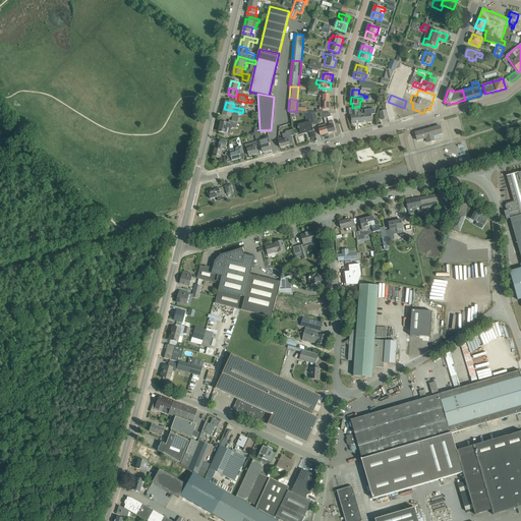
[(350,116),(351,115),(357,115),(357,113),(358,113),(358,110),(357,110),(357,107),(352,108),(351,108),(349,109),(350,116)]
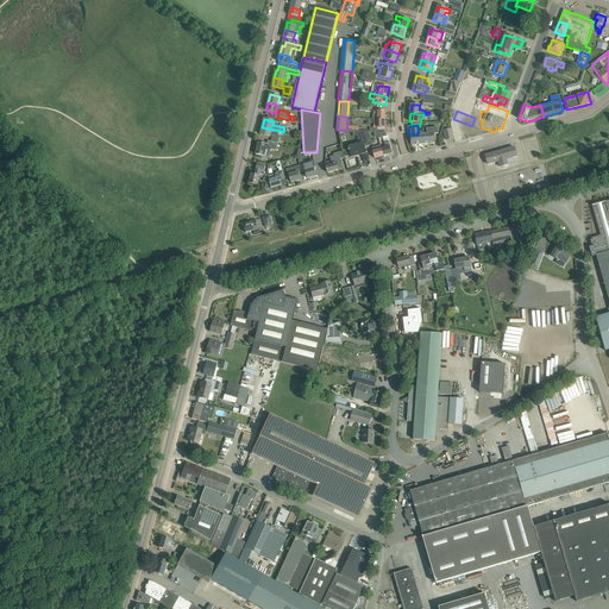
[(280,131),(262,127),(261,135),(270,137),(272,137),(271,142),(278,144),(278,143),(280,144),(281,138),(280,138),(280,136),(278,136),(280,131)]
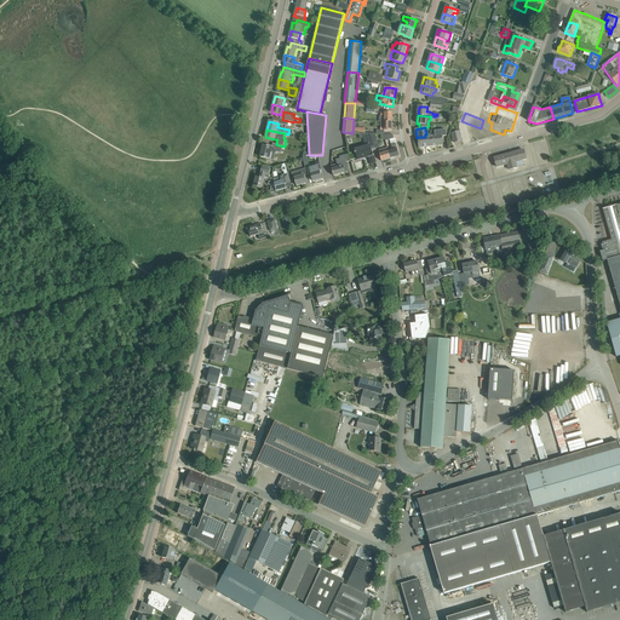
[(435,136),(430,136),(431,147),(443,145),(442,137),(447,136),(446,130),(435,131),(435,136)]
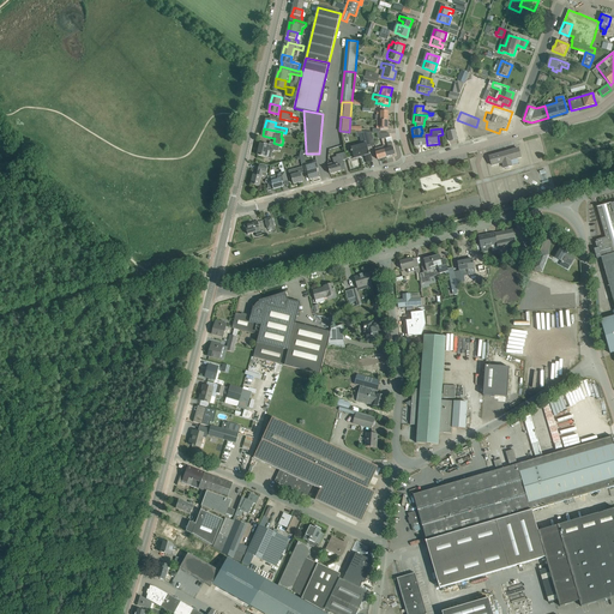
[(457,139),(455,130),(447,132),(450,142),(457,139)]
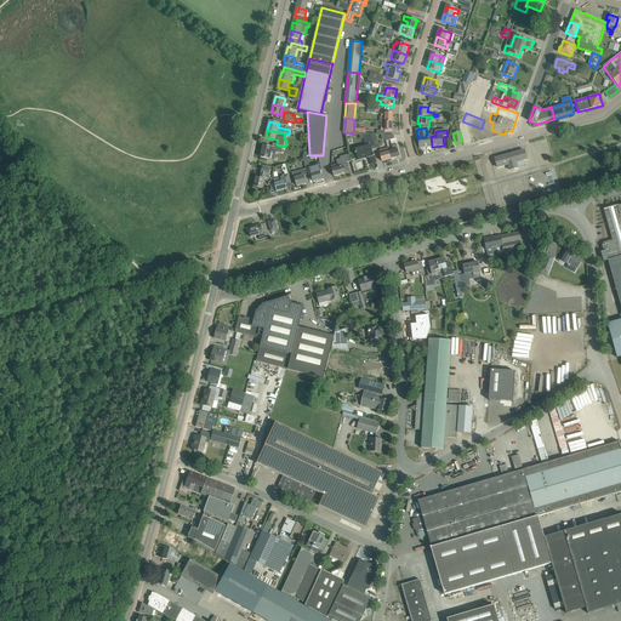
[(374,143),(371,134),(363,134),(366,147),(355,149),(359,160),(370,158),(371,165),(377,163),(375,155),(374,155),(370,146),(370,143),(374,143)]
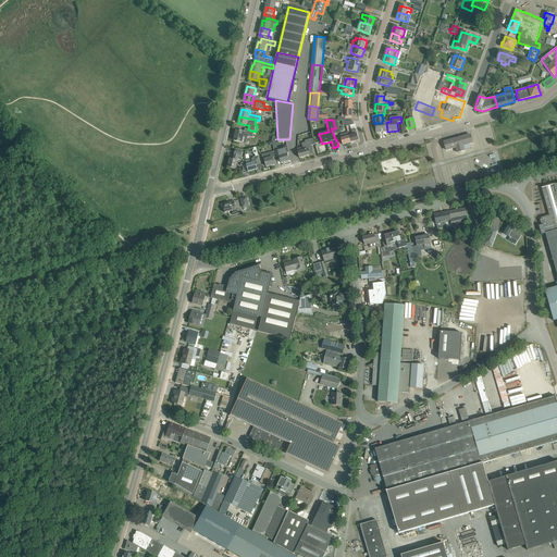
[(375,123),(376,133),(387,132),(386,122),(383,122),(383,121),(382,121),(382,123),(375,123)]
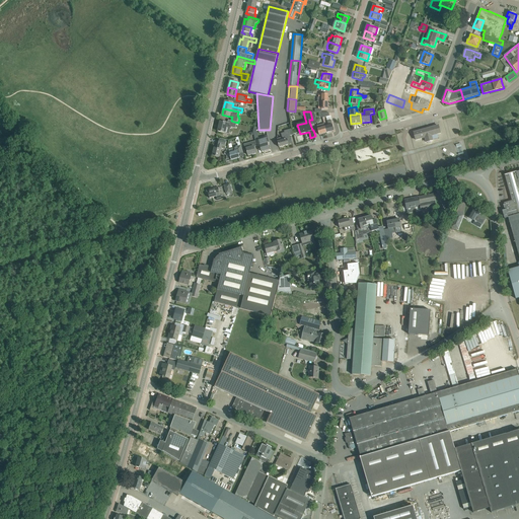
[(235,129),(237,123),(231,121),(230,124),(228,124),(228,123),(220,122),(218,132),(225,133),(227,128),(231,129),(231,128),(235,129)]
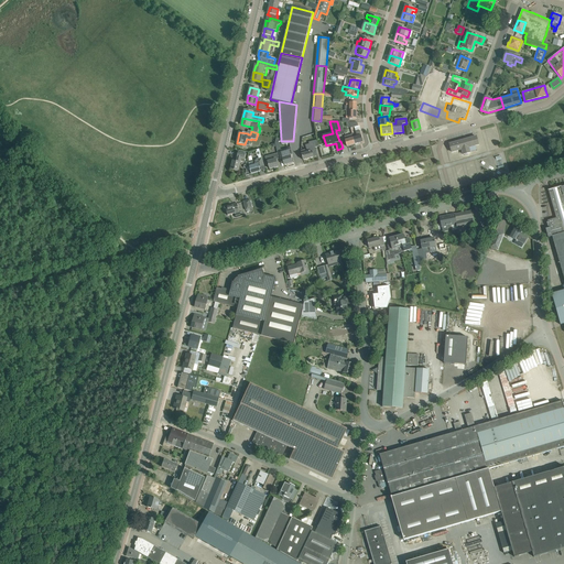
[(357,136),(353,137),(355,144),(362,142),(361,136),(359,131),(356,132),(357,136)]
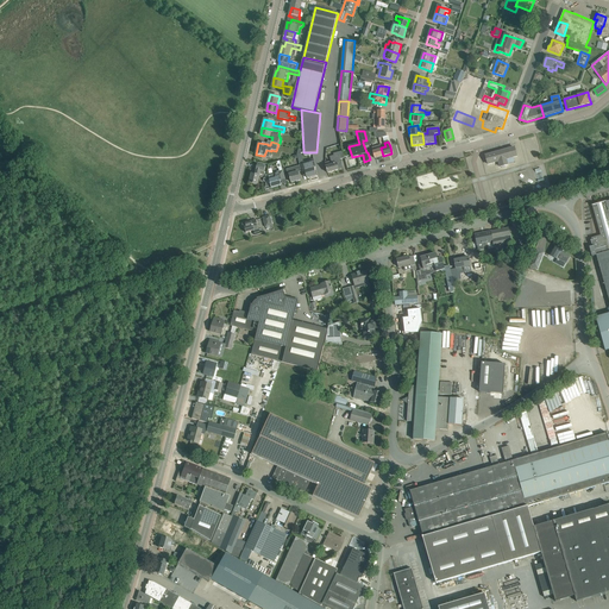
[(375,158),(383,156),(381,148),(380,144),(375,145),(376,146),(372,148),(374,151),(372,151),(375,158)]
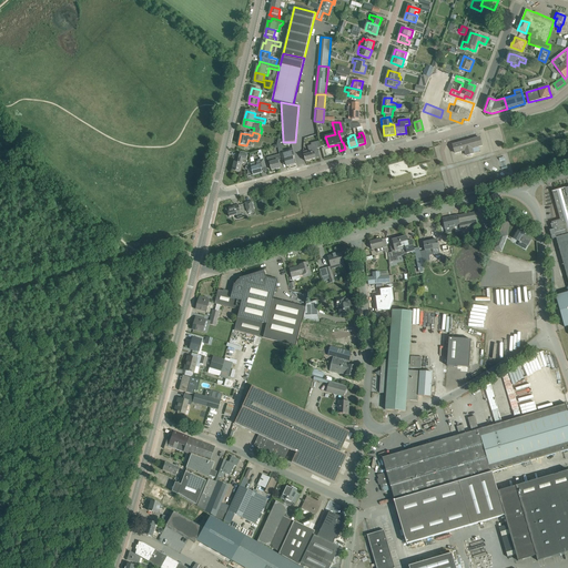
[(479,138),(453,145),(455,153),(465,151),(466,155),(474,153),(473,149),(482,145),(479,138)]
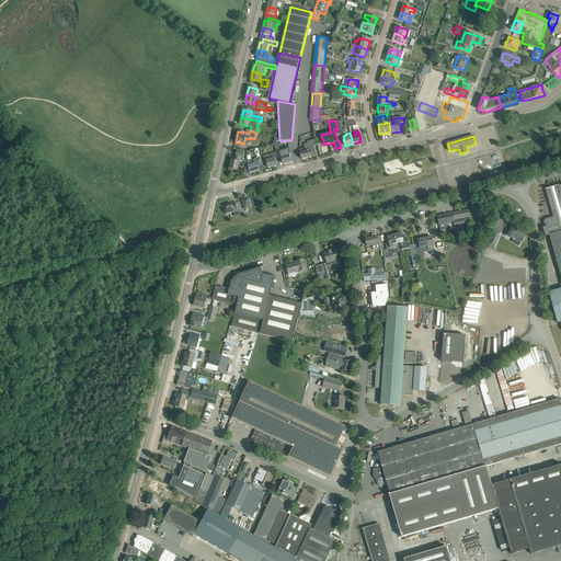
[(299,150),(300,153),(301,159),(312,157),(312,156),(316,156),(313,147),(317,146),(316,139),(307,141),(308,144),(304,145),(305,149),(299,150)]
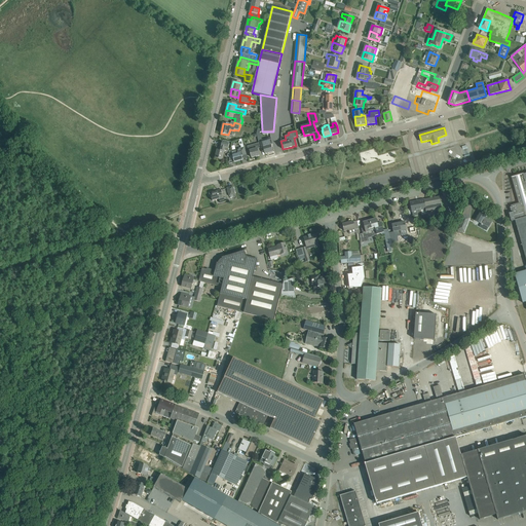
[(265,141),(259,143),(260,148),(263,147),(265,154),(273,152),(271,145),(273,145),(271,138),(265,139),(265,141)]
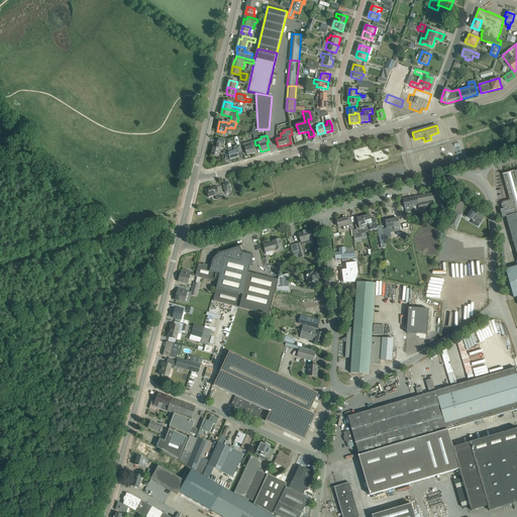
[(229,149),(228,150),(229,156),(229,157),(230,157),(231,160),(238,158),(237,153),(242,152),(240,144),(237,136),(234,136),(235,139),(234,139),(235,143),(236,143),(237,145),(233,146),(233,149),(232,149),(231,149),(229,149)]
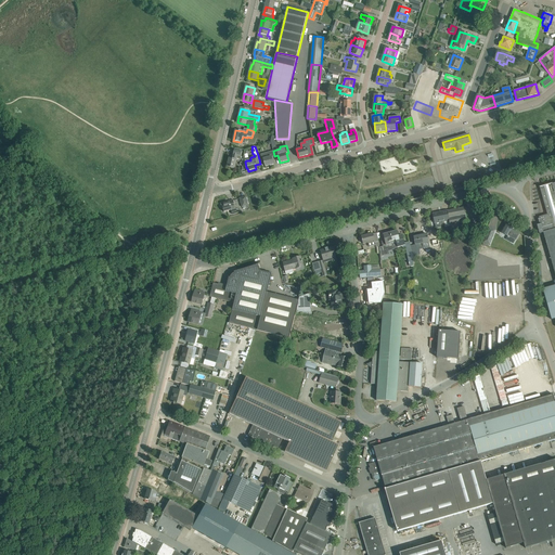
[(235,149),(235,150),(233,159),(230,158),(228,167),(234,168),(237,156),(241,156),(242,155),(244,156),(244,151),(235,149)]
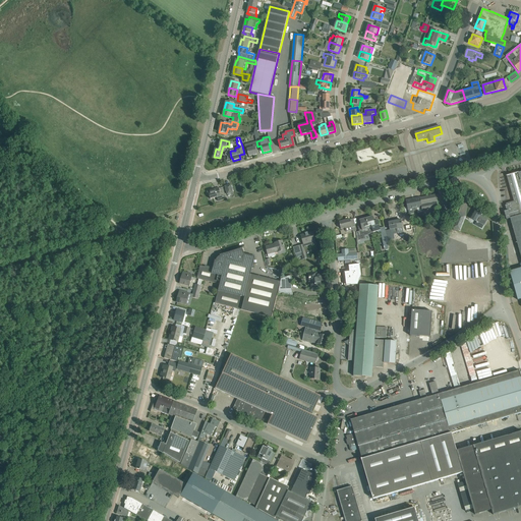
[(257,147),(256,141),(250,143),(245,146),(246,151),(247,150),(249,156),(256,154),(255,148),(257,147)]
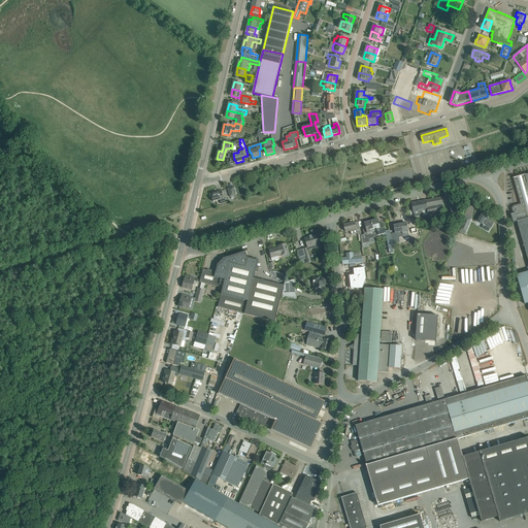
[(527,173),(514,178),(521,204),(513,206),(514,208),(512,208),(513,212),(515,211),(515,213),(512,215),(514,223),(516,222),(517,227),(518,226),(527,261),(527,271),(517,275),(525,304),(527,303),(527,173)]
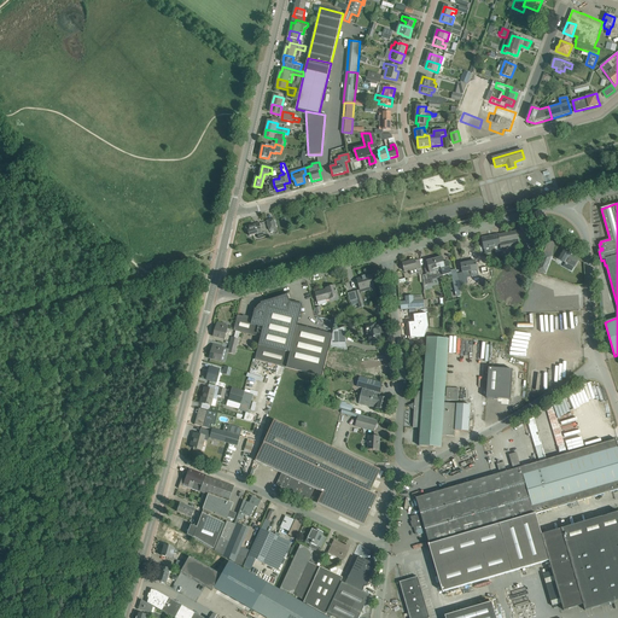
[(277,229),(275,225),(274,219),(267,221),(269,231),(277,229)]
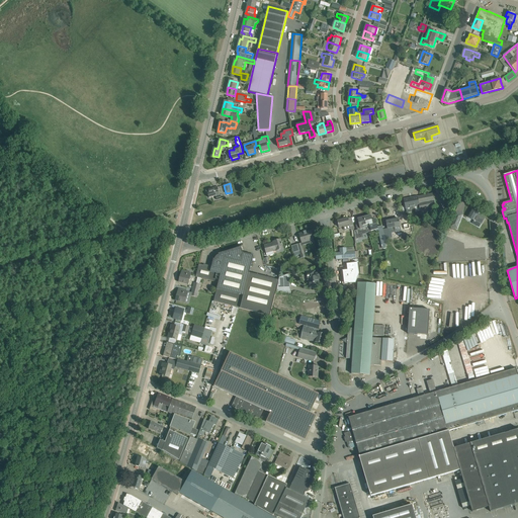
[(221,195),(220,193),(218,187),(211,188),(206,190),(207,194),(208,194),(209,198),(216,196),(218,200),(222,199),(221,195)]
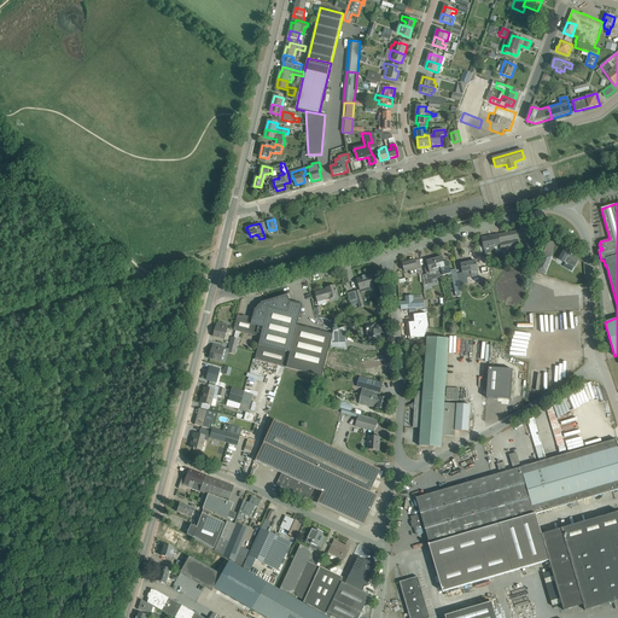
[(519,245),(518,237),(517,231),(482,238),(484,248),(489,246),(490,251),(491,251),(493,258),(496,257),(496,255),(499,255),(497,250),(519,245)]
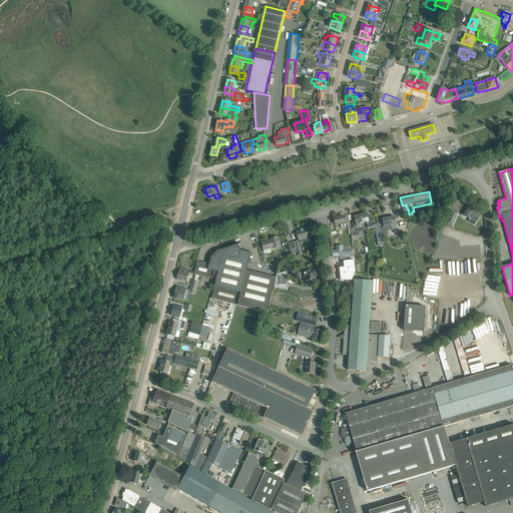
[(468,207),(465,211),(463,215),(470,218),(470,217),(477,221),(480,215),(474,211),(474,210),(468,207)]
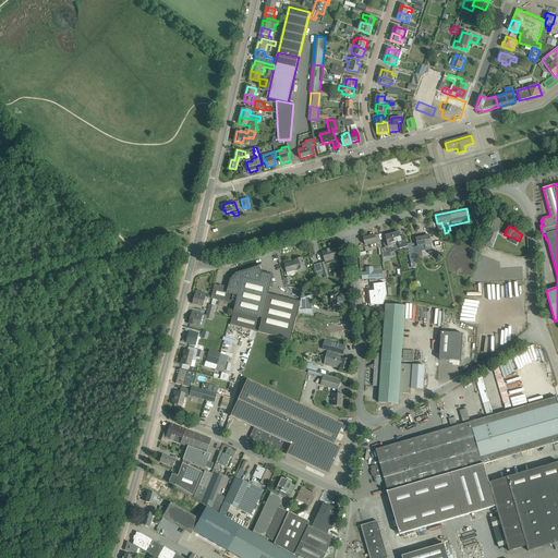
[(399,232),(392,234),(397,250),(405,247),(408,246),(407,244),(404,237),(401,238),(399,232)]
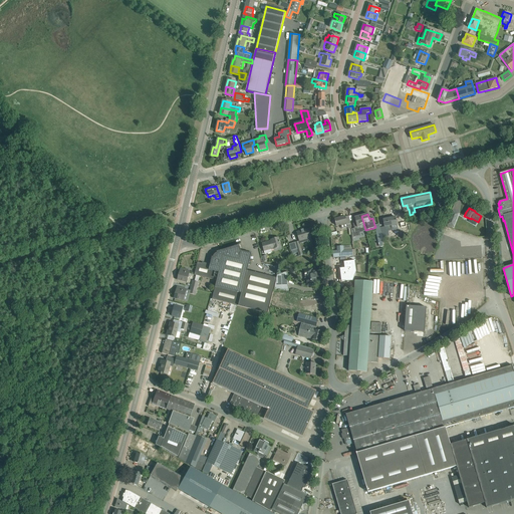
[(345,217),(334,219),(336,226),(340,225),(341,229),(348,227),(347,225),(350,224),(348,216),(345,217)]
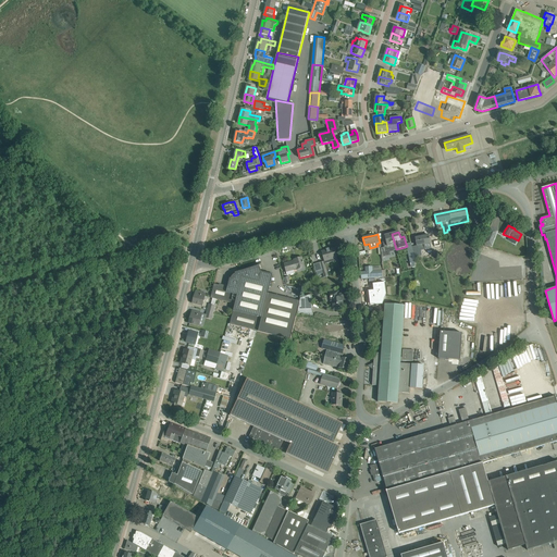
[(384,247),(381,248),(382,258),(387,257),(385,252),(396,249),(392,234),(385,236),(386,242),(383,243),(384,247)]
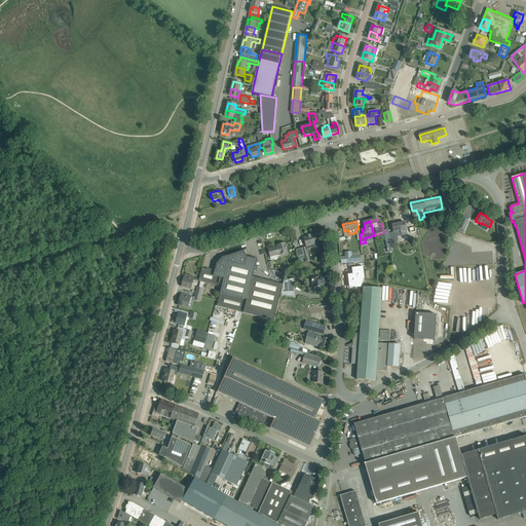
[(395,232),(389,233),(389,237),(390,241),(396,240),(395,235),(401,233),(400,231),(407,229),(405,222),(392,225),(395,232)]
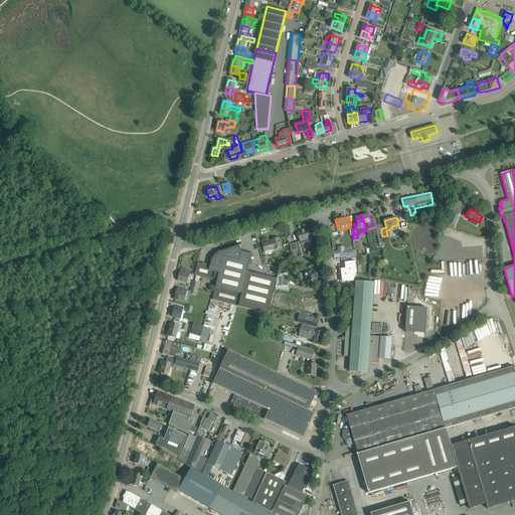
[(451,218),(449,224),(454,226),(457,220),(451,218)]
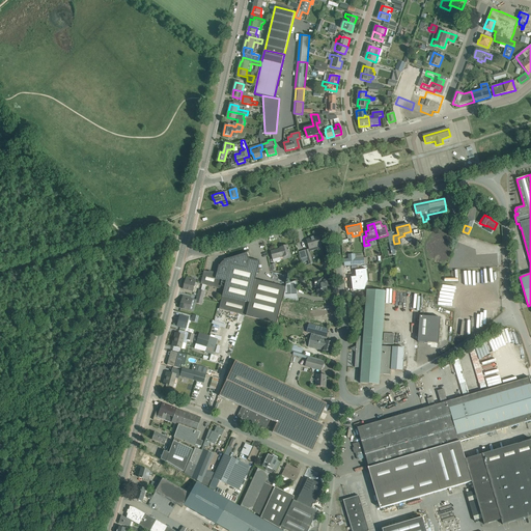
[(320,240),(320,239),(319,239),(318,236),(307,240),(309,249),(299,252),(301,259),(306,258),(309,264),(312,263),(309,252),(323,248),(319,241),(320,240)]
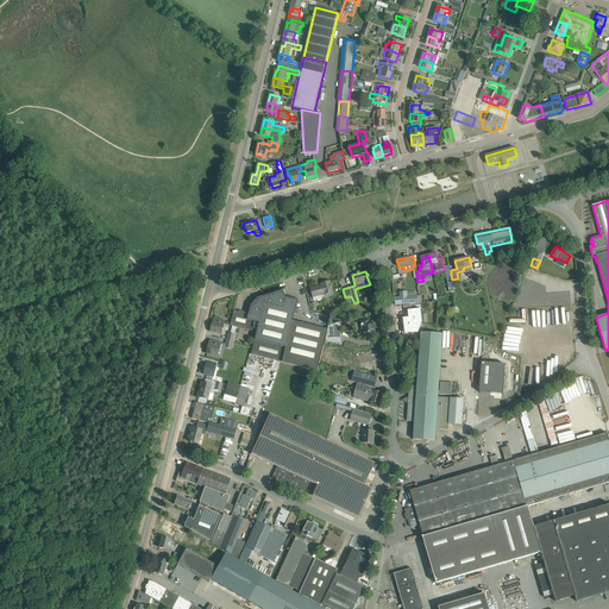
[(333,292),(332,287),(331,282),(325,283),(325,284),(311,288),(314,301),(322,299),(321,296),(325,295),(325,294),(333,292)]
